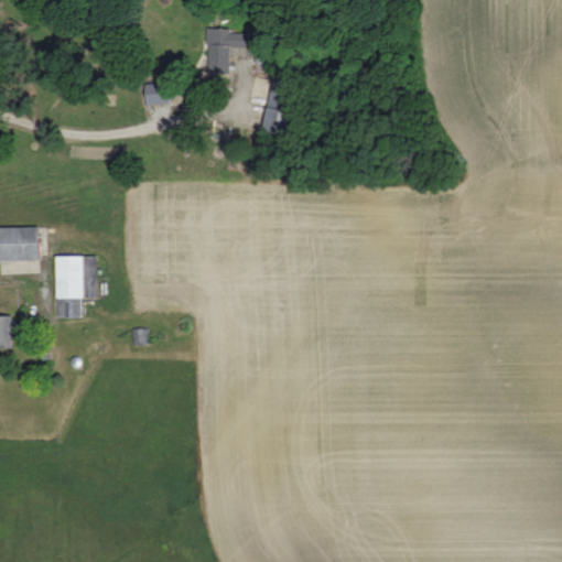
[(246,34),(229,34),(229,30),(207,29),(206,74),(228,74),(229,49),(246,49),(246,34)]
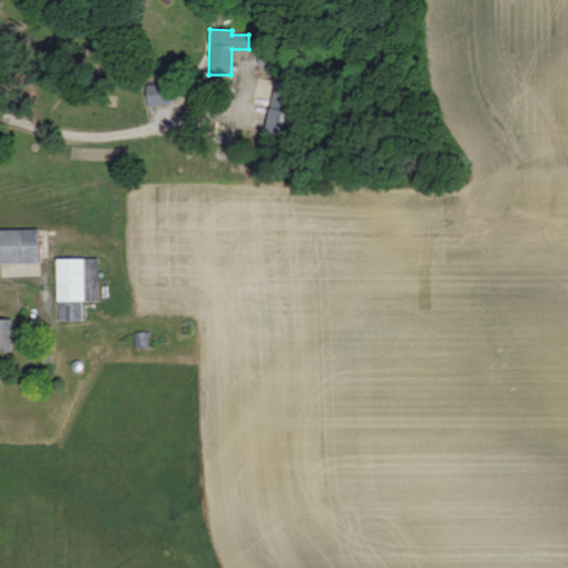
[(146,107),(169,106),(168,85),(146,86),(146,107)]
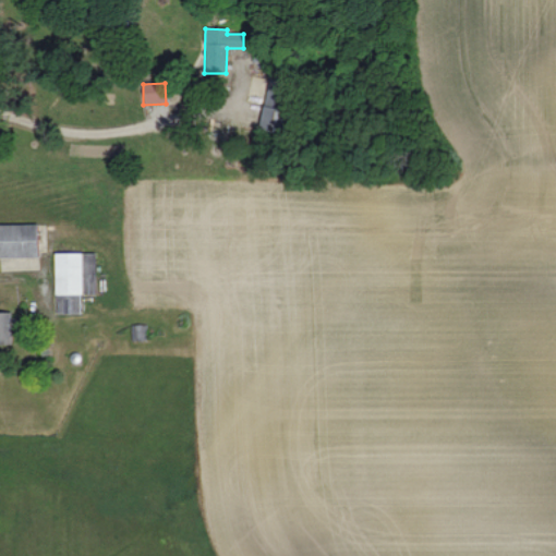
[(0,260),(38,258),(37,225),(0,226),(0,260)]
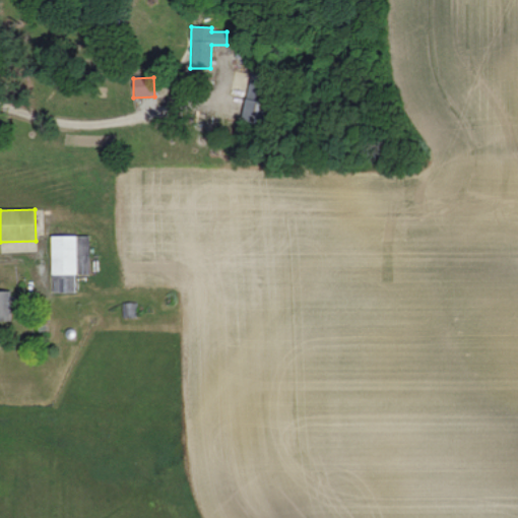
[(73,294),(74,275),(87,275),(88,237),(52,237),(51,294),(73,294)]
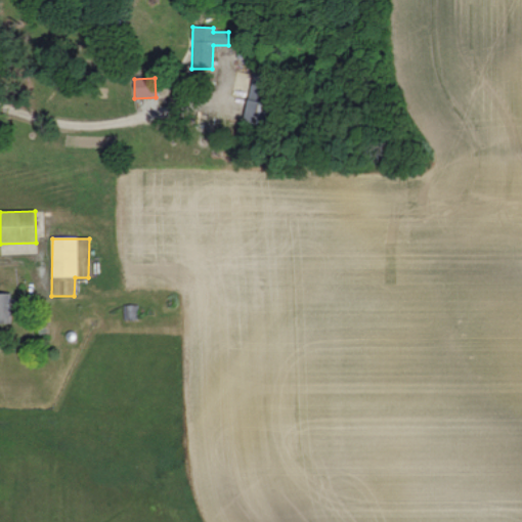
[(9,294),(0,294),(0,323),(9,324),(9,310),(17,309),(17,300),(9,300),(9,294)]
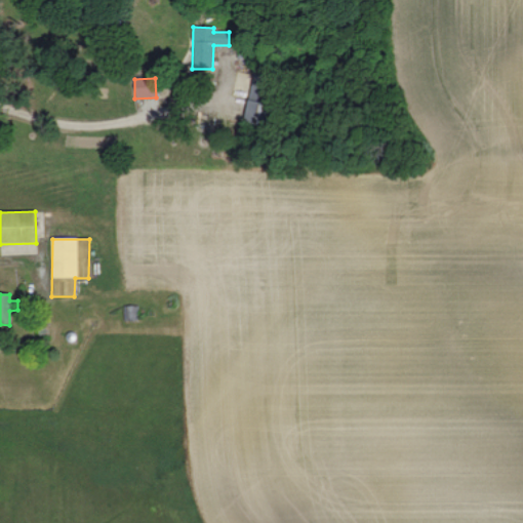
[(122,307),(122,322),(137,322),(136,307),(122,307)]
